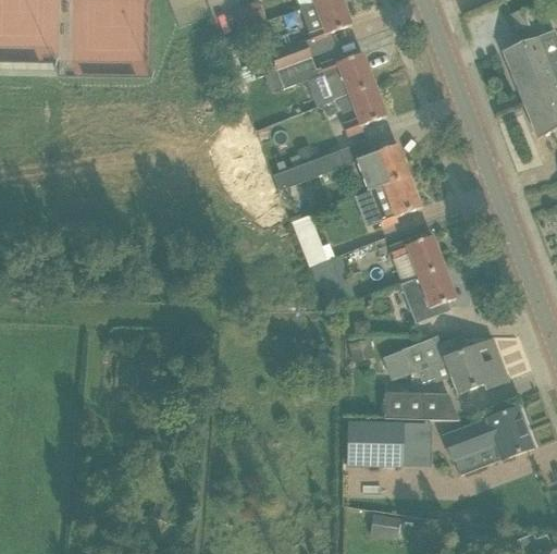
[(294,0),(298,9),(320,0),(294,0)]
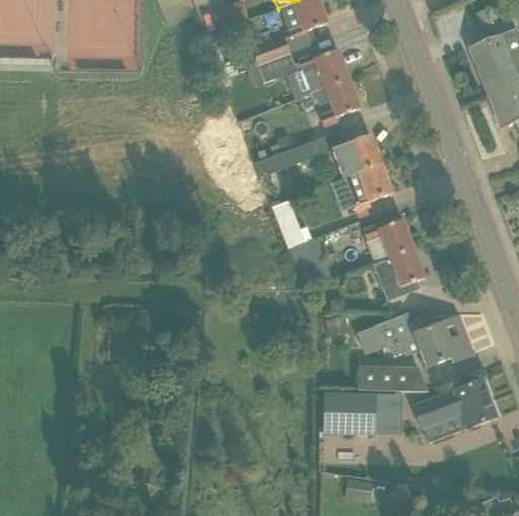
[(286,30),(290,42),(305,37),(303,31),(326,23),(317,0),(298,0),(278,8),(280,8),(288,29),(286,30)]
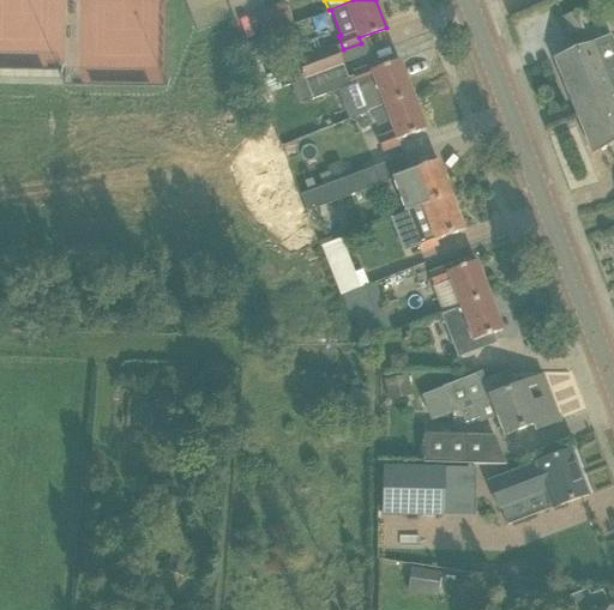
[(256,13),(264,34),(268,32),(293,23),(286,2),(256,13)]
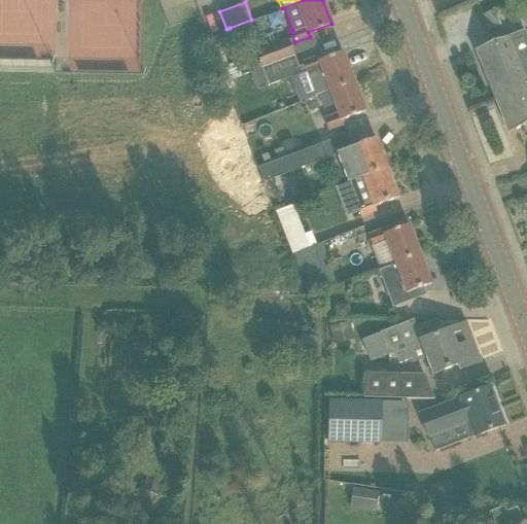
[(226,29),(209,36),(224,77),(235,73),(231,63),(227,64),(221,48),(235,42),(230,28),(226,29)]
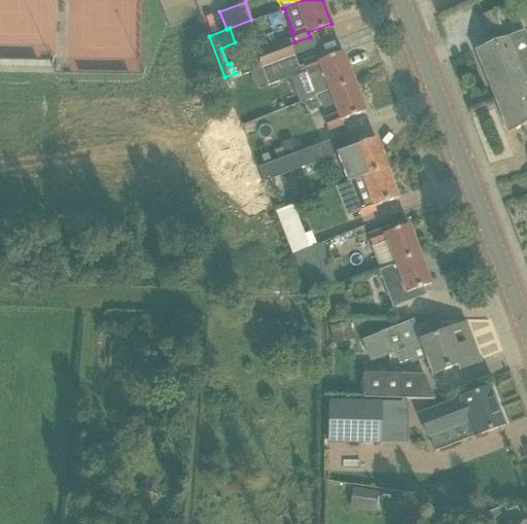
[(506,34),(476,47),(495,97),(526,83),(526,82),(526,81),(526,36),(523,28),(506,34)]
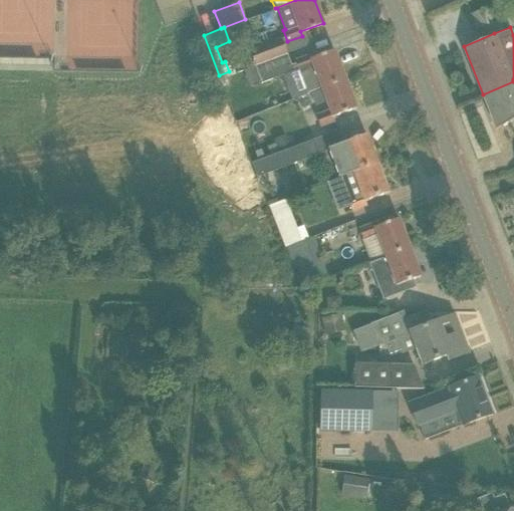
[(242,52),(247,66),(255,63),(286,52),(280,35),(249,47),(249,49),(242,52)]
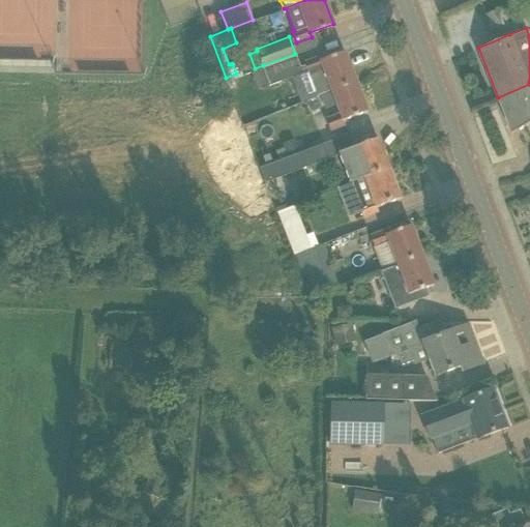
[(321,66),(330,90),(355,80),(344,50),(319,59),(318,55),(302,61),(306,72),(321,66)]
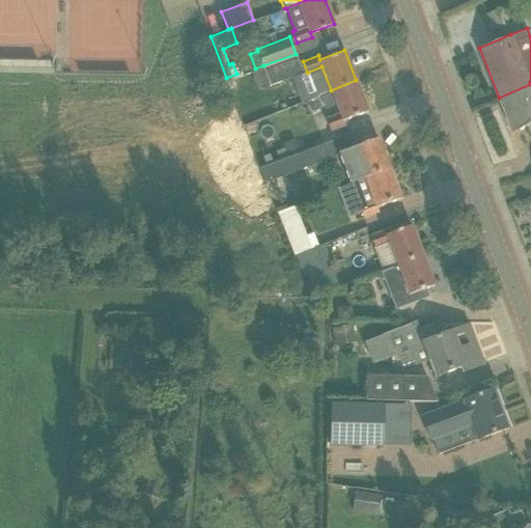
[(263,65),(271,84),(303,72),(296,54),(263,65)]
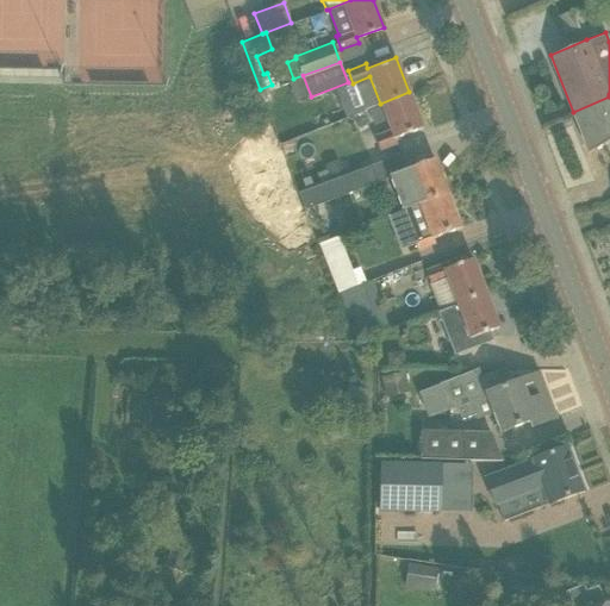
[(374,136),(379,149),(396,142),(394,137),(422,126),(409,92),(380,104),(390,130),(374,136)]
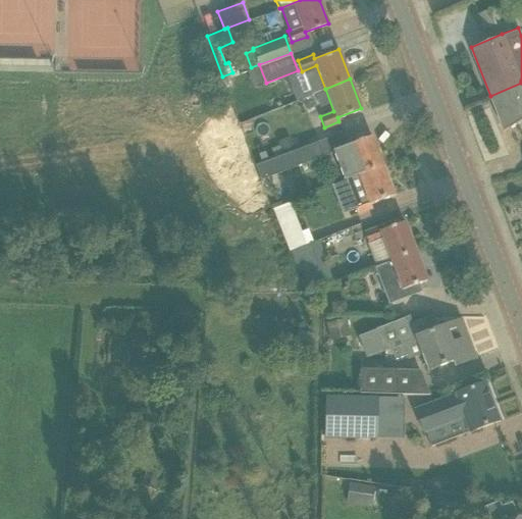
[(517,123),(521,135),(521,81),(521,82),(521,83),(490,96),(504,128),(517,123)]
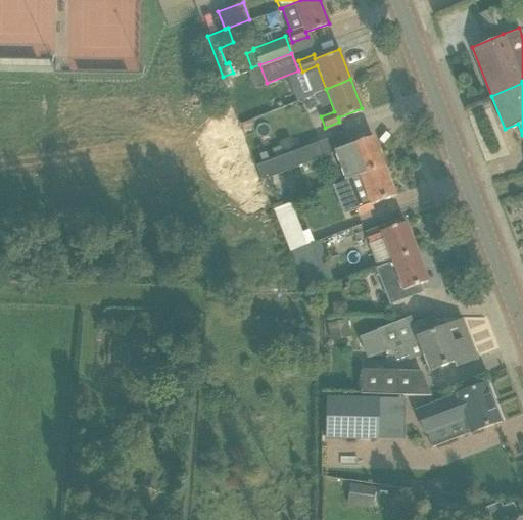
[(14,88),(14,100),(26,100),(26,88),(14,88)]
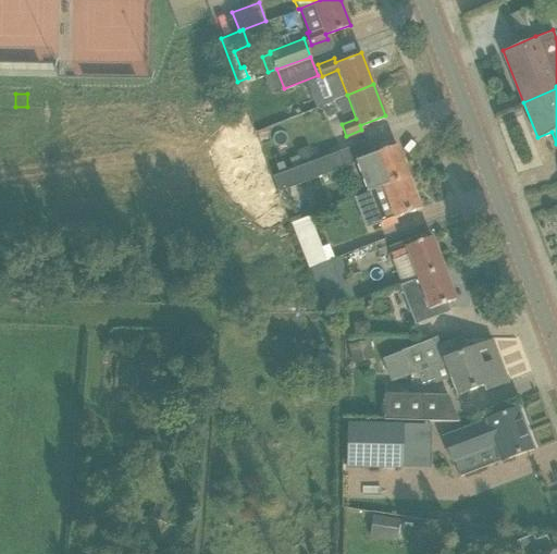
[(27,94),(27,107),(39,108),(39,95),(27,94)]
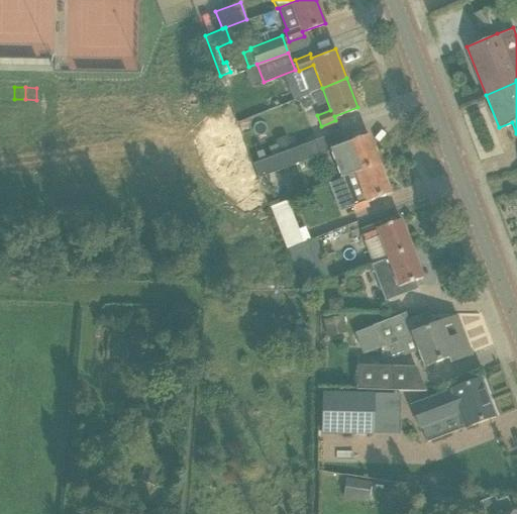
[(66,88),(65,100),(77,101),(77,88),(66,88)]
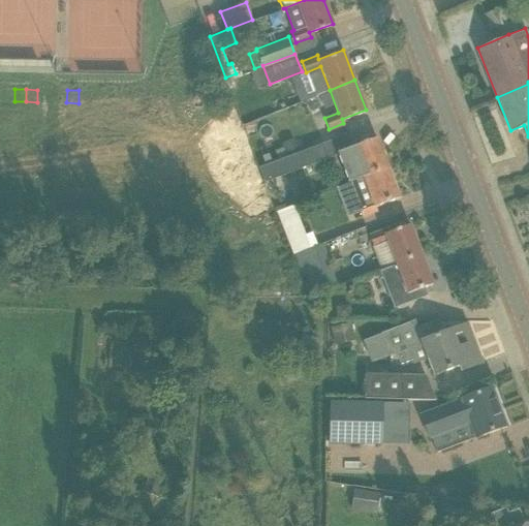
[(85,91),(85,103),(96,103),(96,91),(85,91)]
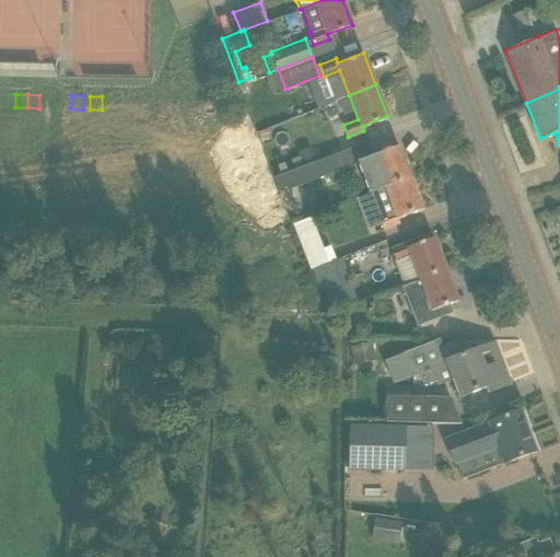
[(102,96),(102,109),(114,109),(114,96),(102,96)]
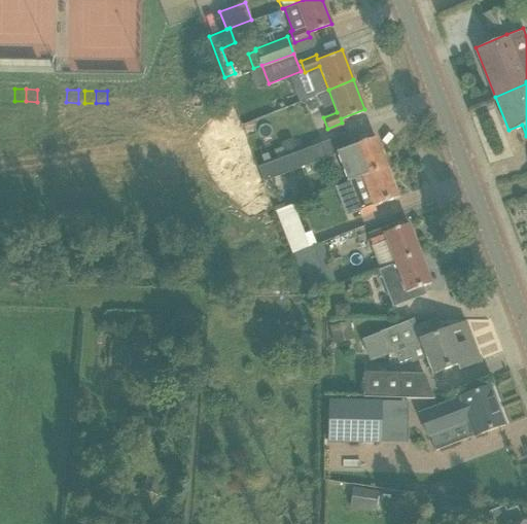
[(118,92),(118,104),(130,104),(131,92),(118,92)]
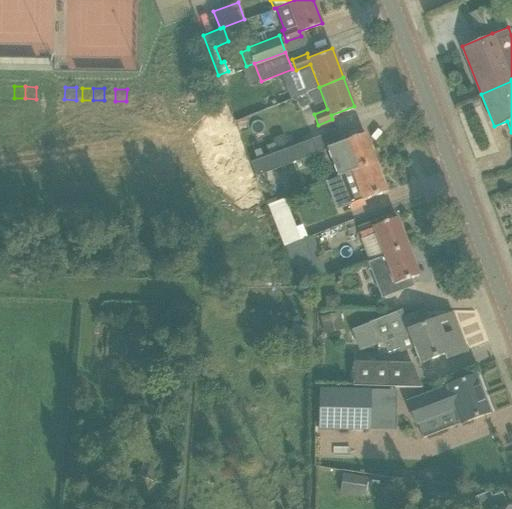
[(127,89),(126,101),(137,101),(138,89),(127,89)]
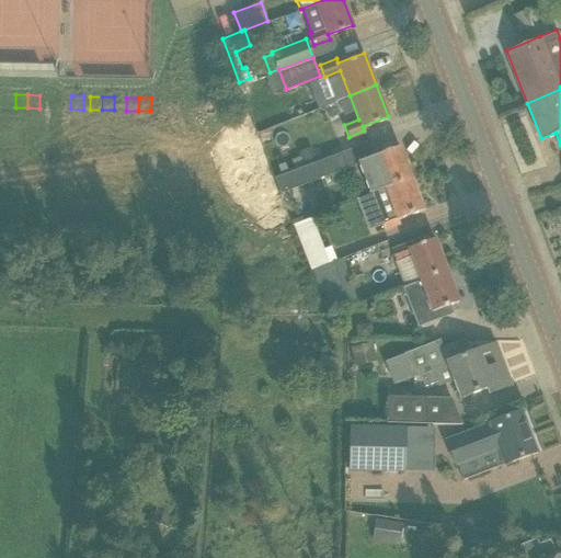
[(310,145),(298,150),(304,164),(317,159),(310,145)]
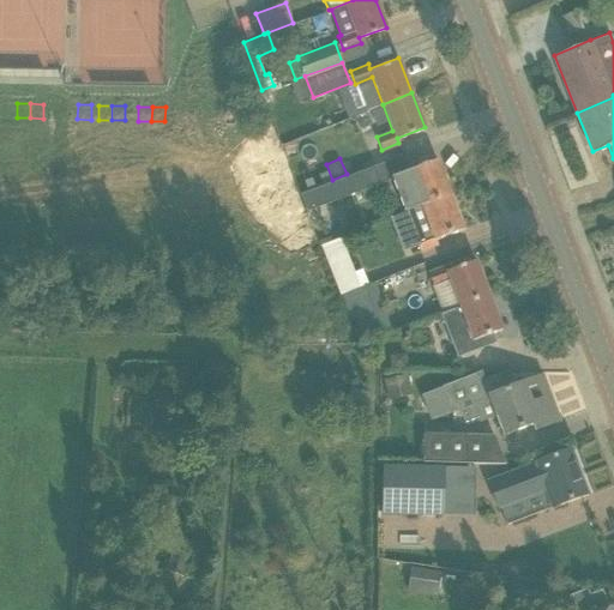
[(407,164),(390,171),(392,177),(395,183),(404,210),(421,204),(450,193),(437,158),(414,168),(409,169),(407,164)]
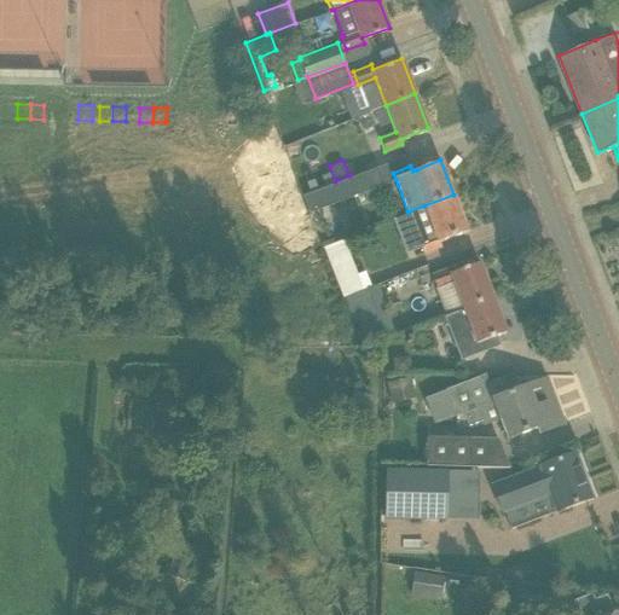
[(327,186),(334,203),(382,184),(375,166),(362,172),(350,177),(327,186)]
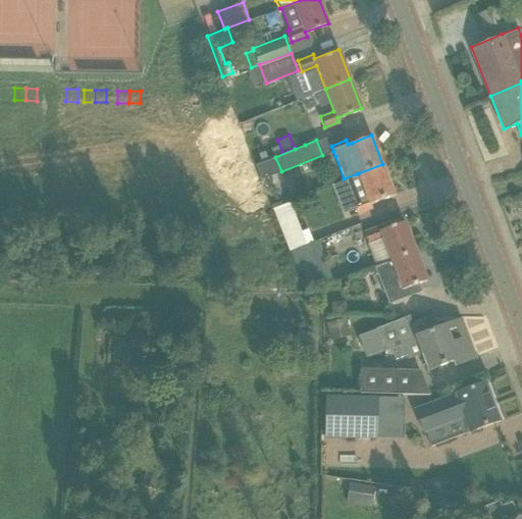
[(252,157),(244,160),(249,174),(257,171),(252,157)]
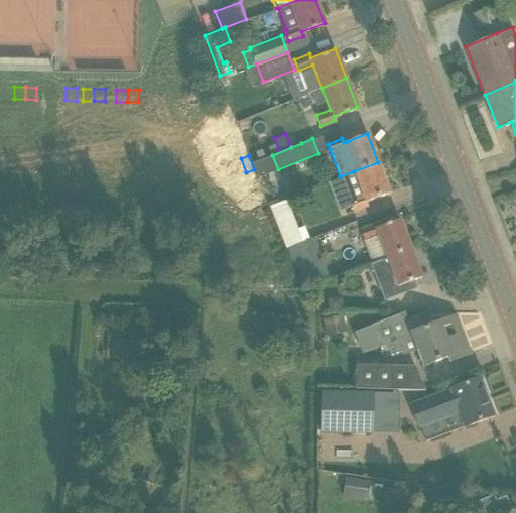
[(340,176),(353,210),(367,205),(366,201),(389,191),(378,162),(354,171),(340,176)]
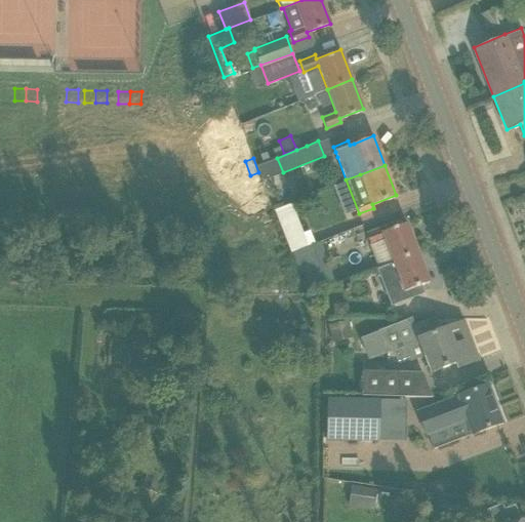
[(258,172),(250,175),(256,189),(264,186),(258,172)]
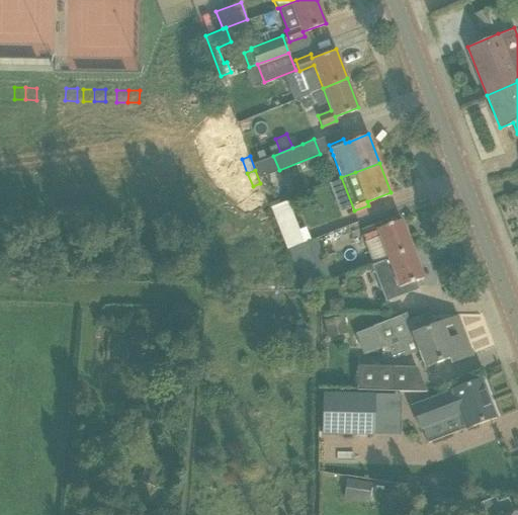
[(271,205),(287,247),(311,238),(306,226),(299,228),(287,198),(271,205)]
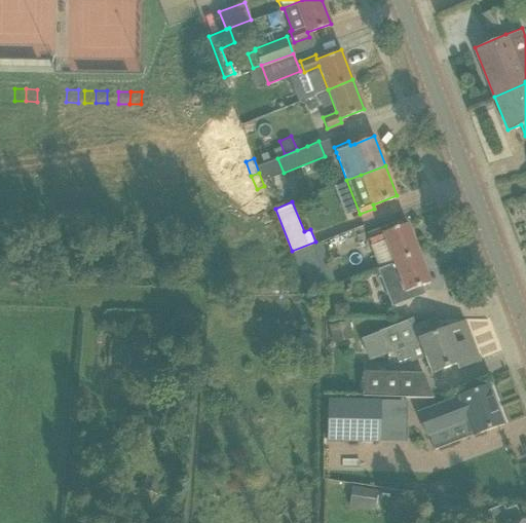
[(264,204),(257,208),(262,222),(270,219),(264,204)]
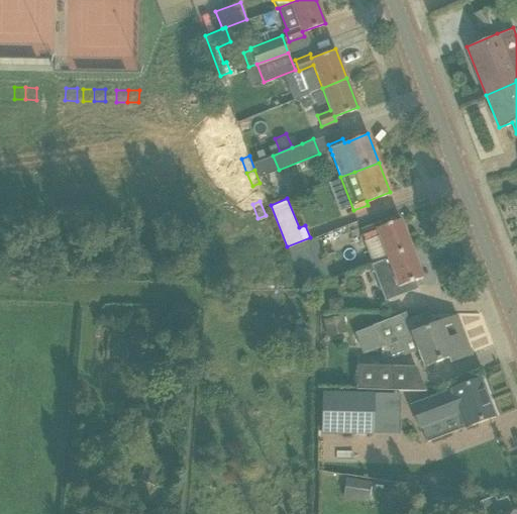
[(370,263),(370,264),(411,247),(400,218),(377,227),(375,223),(360,229),(373,262),(370,263)]
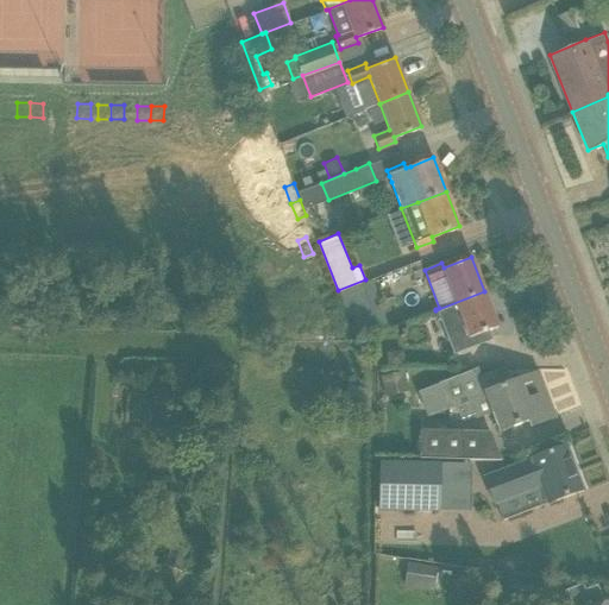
[(352,315),(359,335),(389,326),(372,277),(365,279),(338,290),(339,290),(349,316),(352,315)]
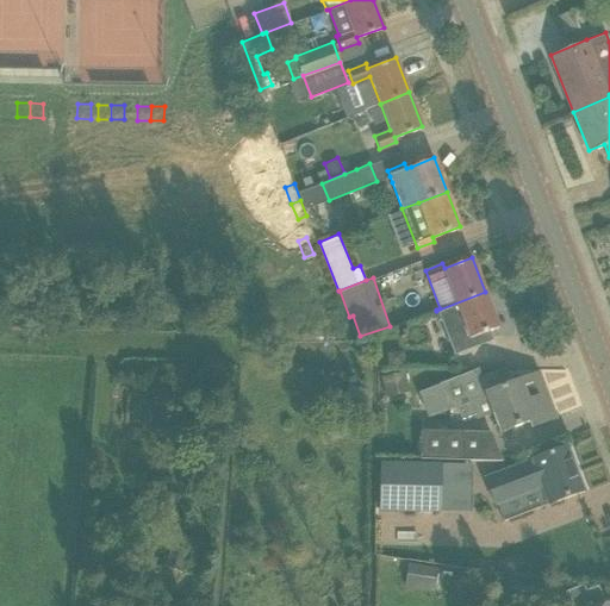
[(436,311),(453,353),(491,338),(487,330),(498,326),(485,292),(436,311)]
